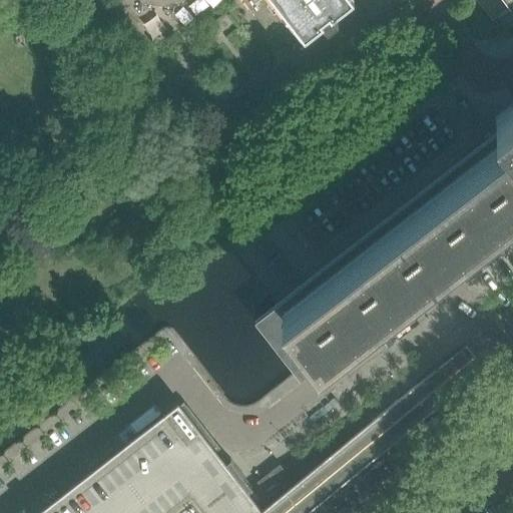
[(140,0),(142,2),(174,6),(181,0),(243,0),(284,50),(323,20),(328,27),(339,19),(333,12),(348,0),(140,0)]
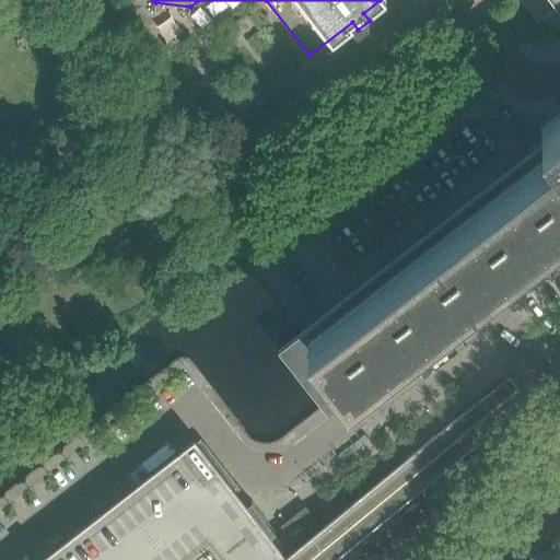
[(559,0),(522,0),(537,19),(545,13),(555,26),(559,22),(559,0)]
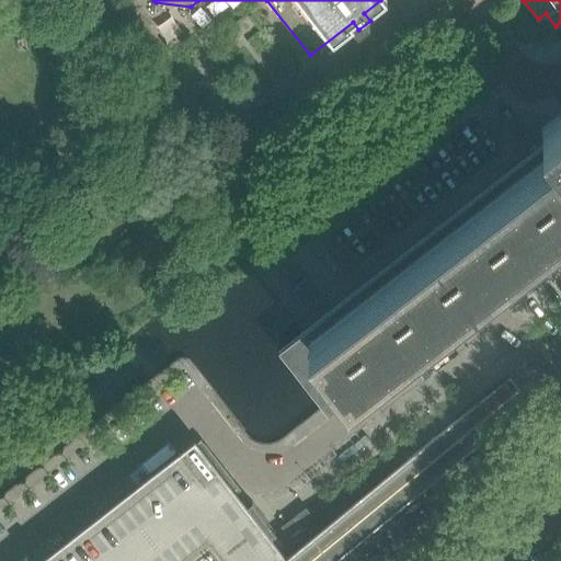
[(402,355),(560,230),(560,113),(542,128),(549,137),(538,146),(354,289),(327,311),(309,324),(306,328),(278,348),(324,407),(329,412),(358,389),(375,376),(402,355)]
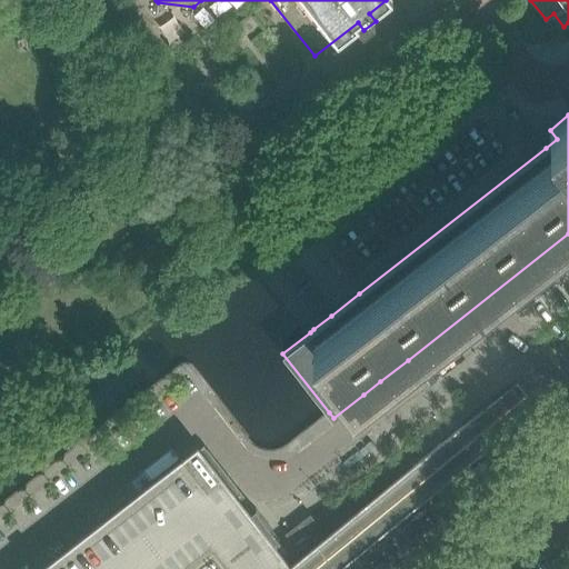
[(287,568),(271,548),(272,547),(270,545),(269,546),(251,521),(247,516),(248,515),(246,513),(245,513),(222,485),(223,483),(221,481),(220,482),(198,452),(199,452),(197,450),(195,451),(166,475),(163,476),(163,477),(135,500),(133,499),(132,500),(131,500),(132,501),(102,525),(102,523),(101,525),(100,526),(101,526),(71,549),(71,548),(70,549),(69,550),(45,568),(287,568)]
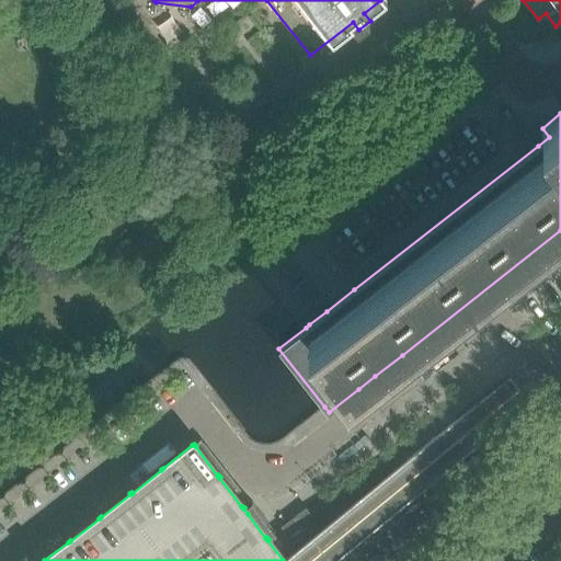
[(425,465),(418,472),(428,485),(436,479),(425,465)]
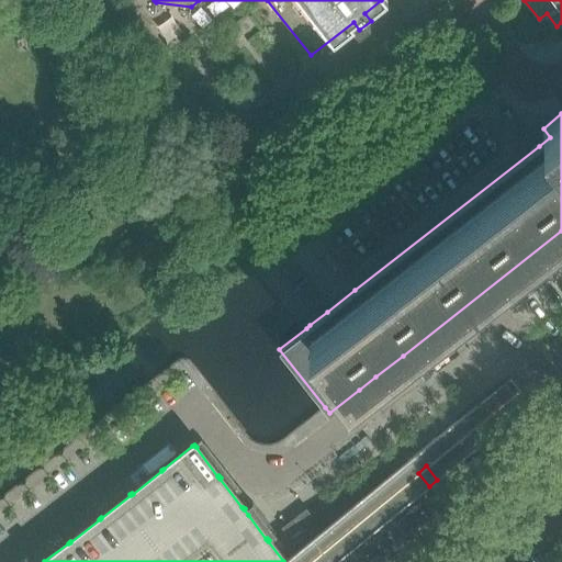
[(294,542),(318,524),(306,507),(282,526),(294,542)]
